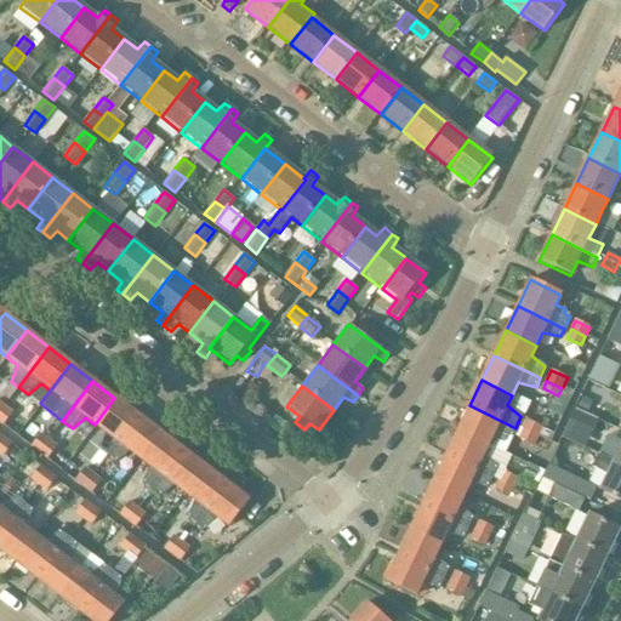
[(114,398),(95,425),(106,433),(100,449),(106,455),(137,415),(114,398)]
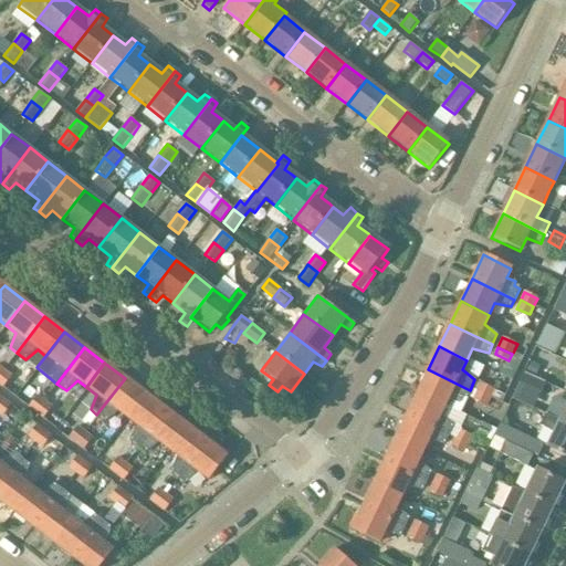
[(13,376),(3,369),(0,373),(0,386),(2,388),(13,376)]
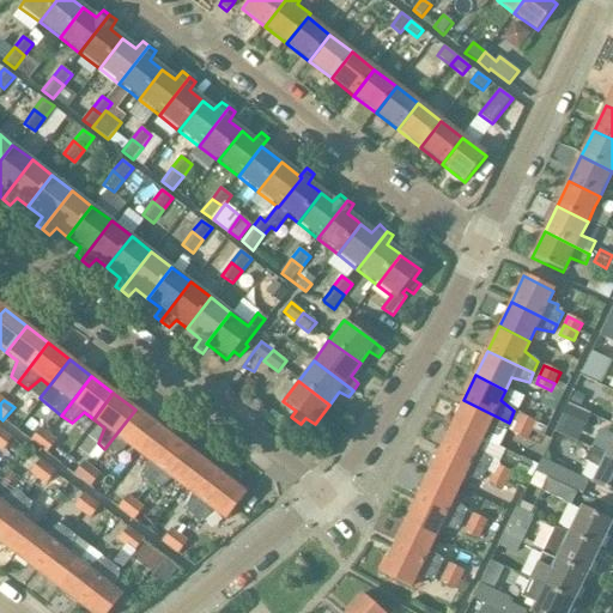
[(481,439),(499,448),(509,423),(463,400),(451,424),(481,439)]
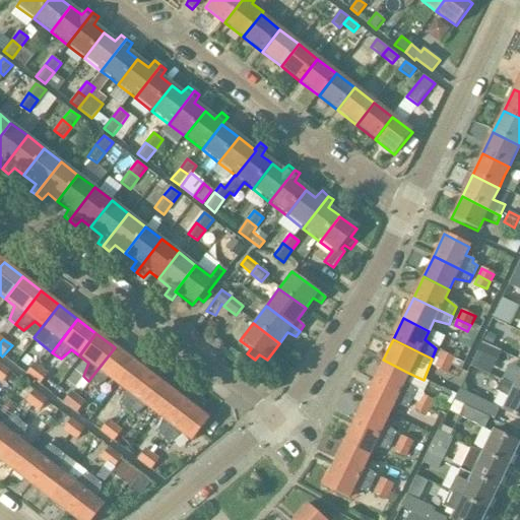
[(472,360),(493,371),(497,362),(498,363),(503,351),(480,340),(475,351),(472,360)]
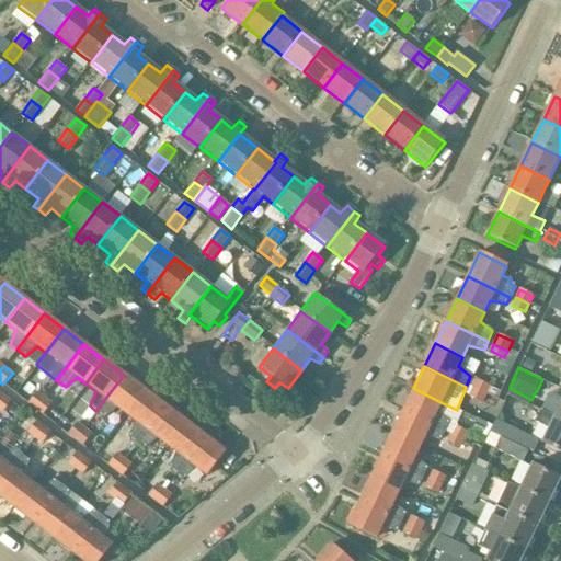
[(124,375),(95,411),(105,418),(117,408),(125,414),(144,390),(124,375)]
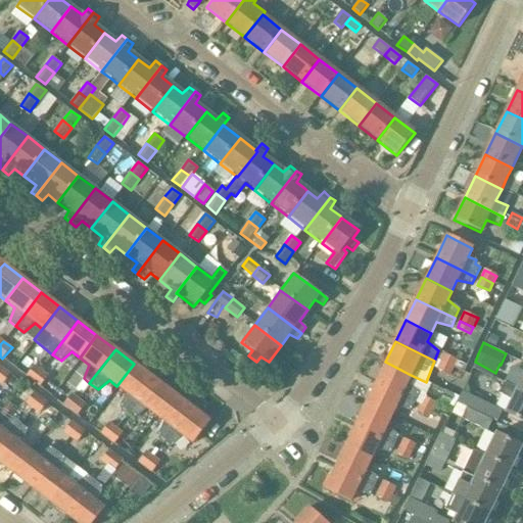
[(443,353),(439,363),(453,369),(458,360),(443,353)]
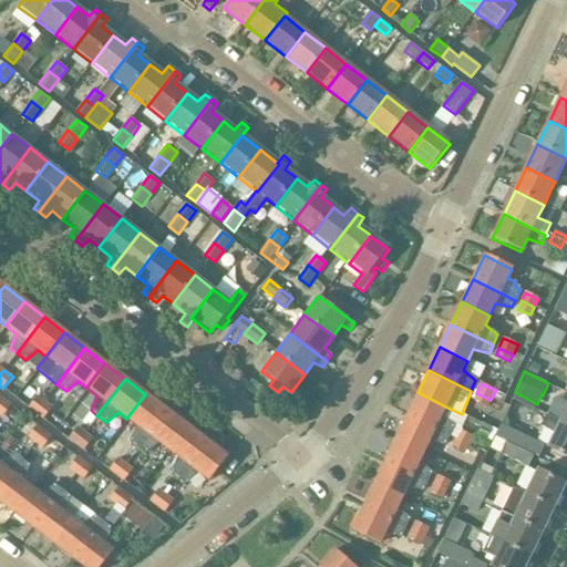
[(418,392),(406,415),(450,436),(454,426),(440,418),(445,406),(418,392)]
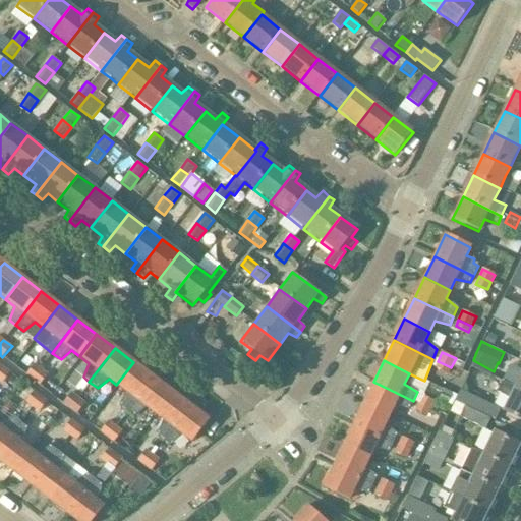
[(435,368),(448,374),(451,367),(438,361),(435,368)]
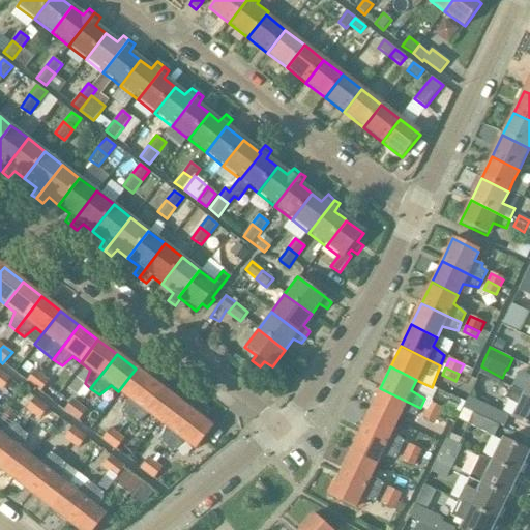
[(136,369),(118,391),(128,399),(123,413),(128,417),(154,382),(136,369)]
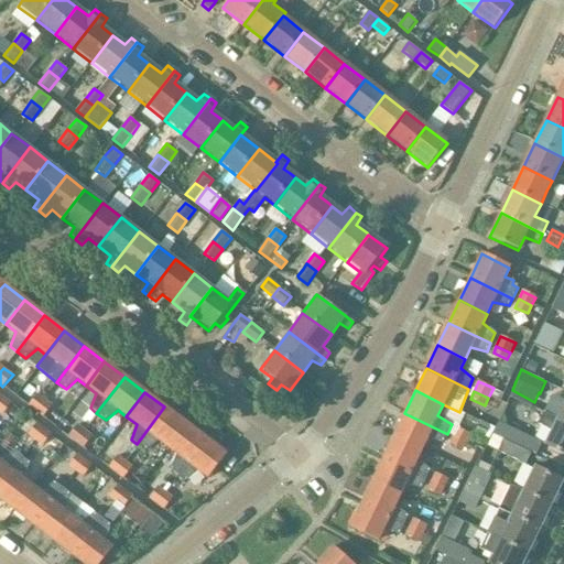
[(38,393),(28,407),(34,411),(44,399),(38,393)]
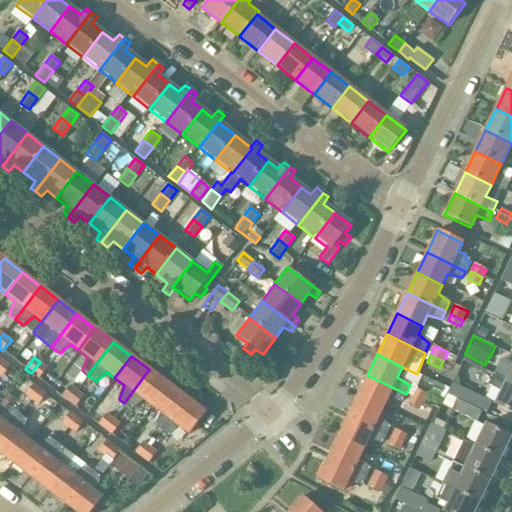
[(0,375),(2,377),(11,366),(4,360),(0,364),(0,375)]
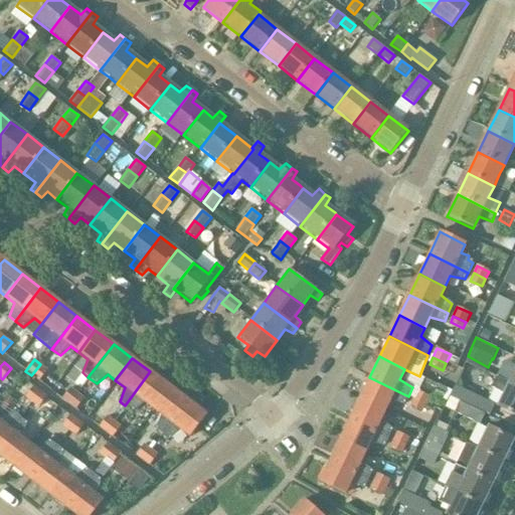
[(497,378),(514,386),(514,367),(514,368),(503,363),(497,378)]
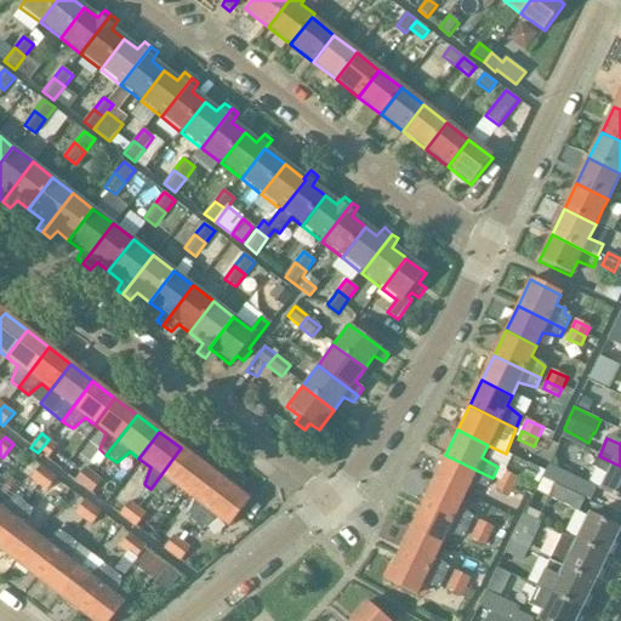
[(58,446),(49,439),(38,453),(47,460),(58,446)]
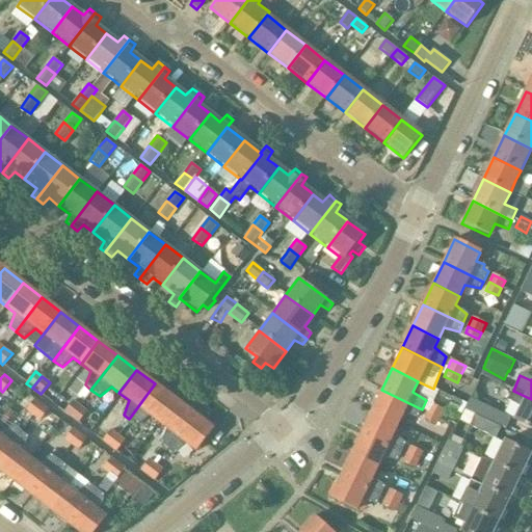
[(155,383),(129,419),(138,425),(150,416),(156,421),(174,398),(155,383)]
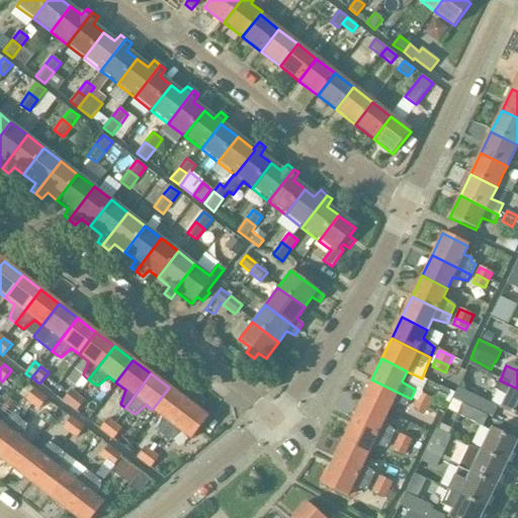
[(361,400),(386,413),(392,403),(407,407),(411,399),(371,379),(361,400)]
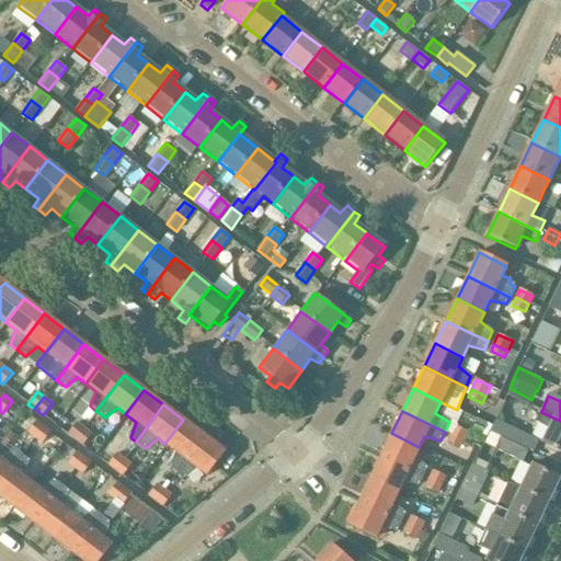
[(540,443),(560,453),(560,421),(541,412),(536,423),(548,428),(540,443)]
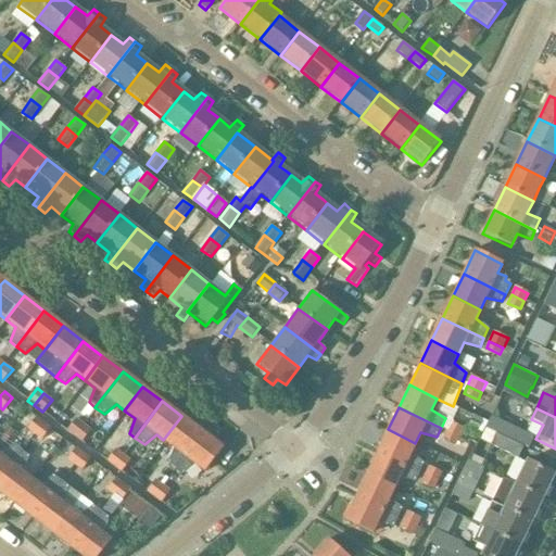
[(477,430),(482,419),(474,415),(469,426),(477,430)]
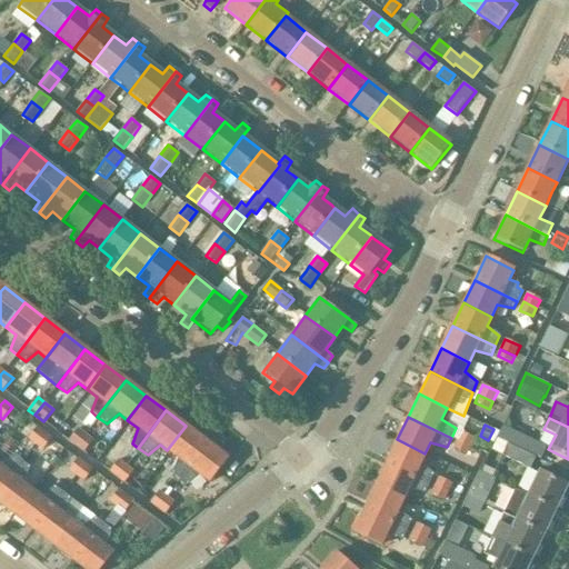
[(186,426),(167,450),(178,459),(172,475),(178,479),(206,441),(186,426)]
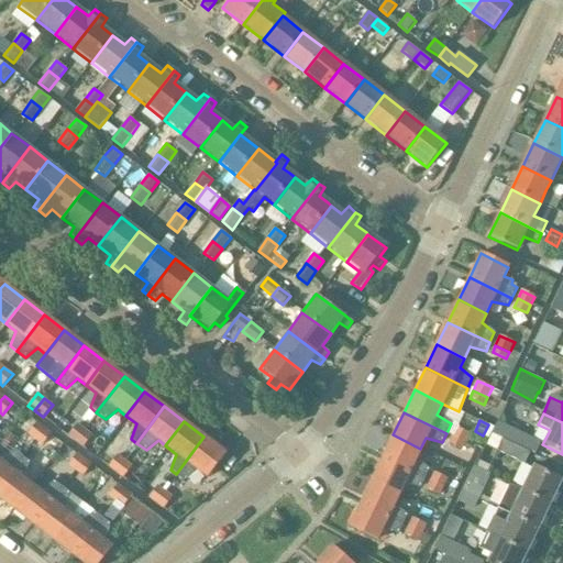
[(497,421),(492,433),(518,445),(531,452),(536,454),(542,442),(497,421)]
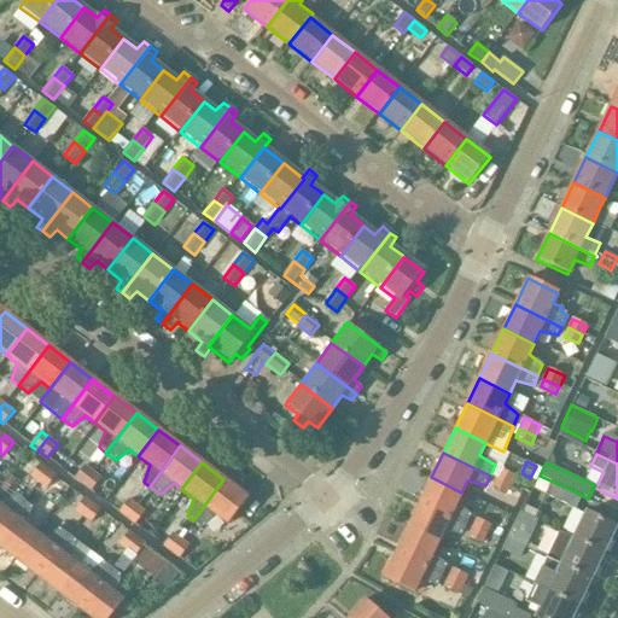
[(41,464),(30,477),(38,482),(48,468),(41,464)]
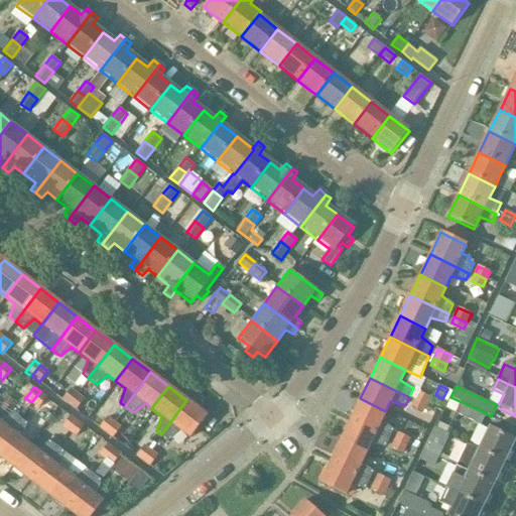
[(62,400),(68,404),(77,392),(71,388),(62,400)]
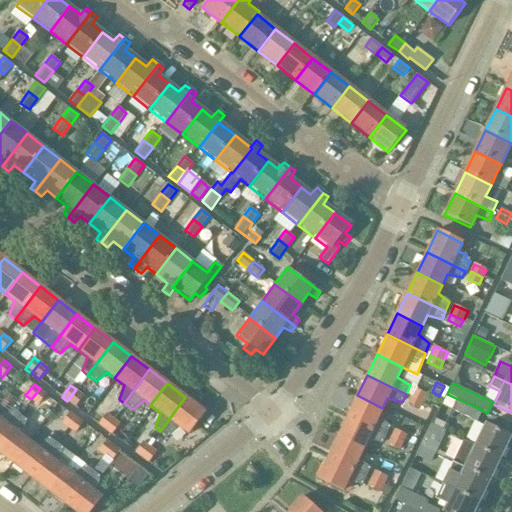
[(39,405),(47,394),(40,388),(31,399),(39,405)]
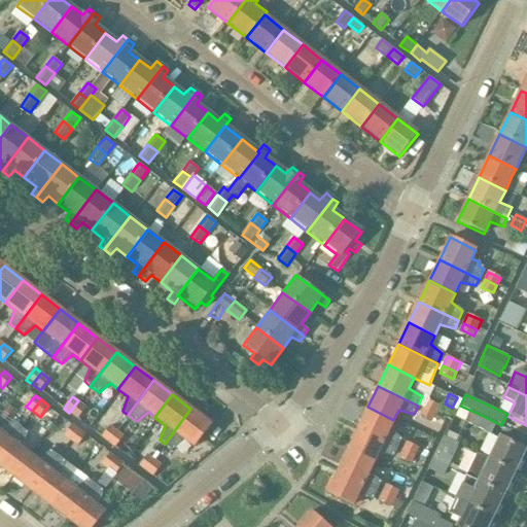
[(423,408),(436,414),(436,413),(441,406),(427,399),(423,408)]
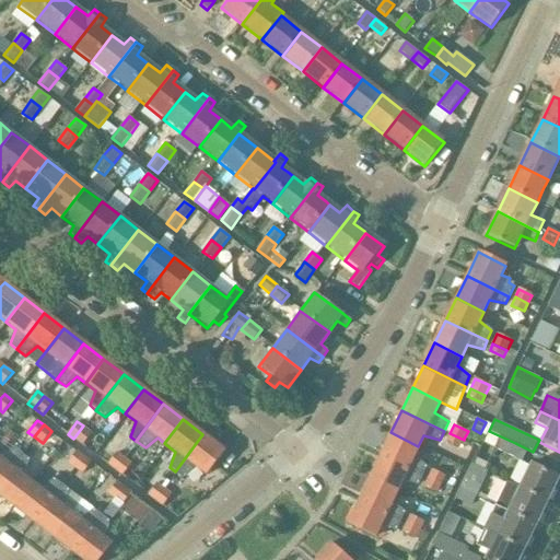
[(82,445),(93,433),(83,426),(73,439),(82,445)]
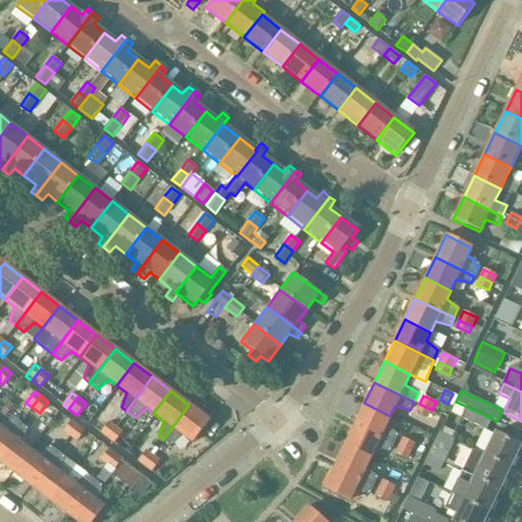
[(456,402),(451,414),(486,430),(492,419),(480,413),(456,402)]
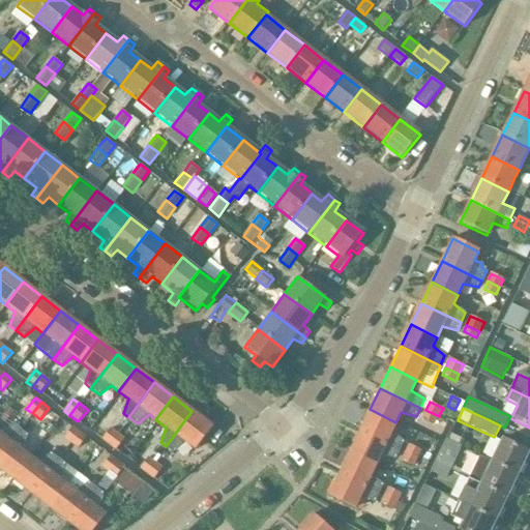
[(400,450),(404,441),(391,432),(395,422),(370,409),(359,431),(400,450)]
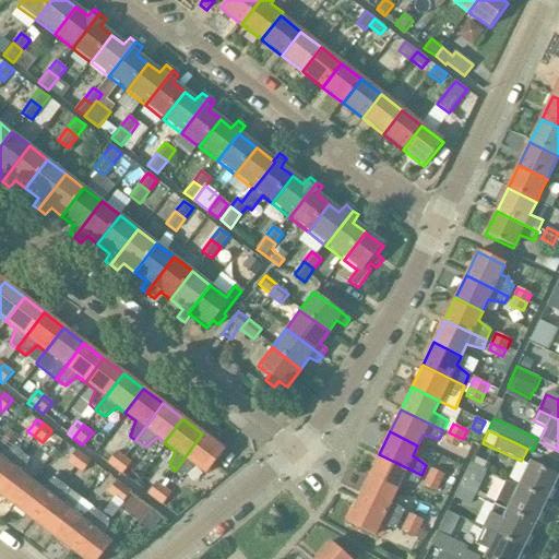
[(449,432),(444,440),(459,447),(463,439),(449,432)]
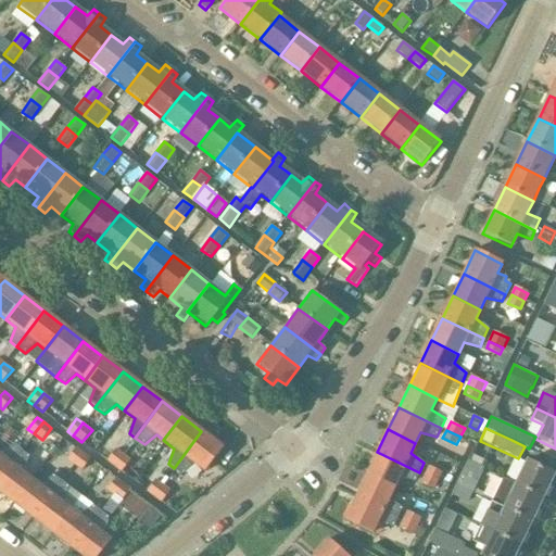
[(201,431),(174,468),(185,476),(197,466),(203,471),(222,447),(201,431)]
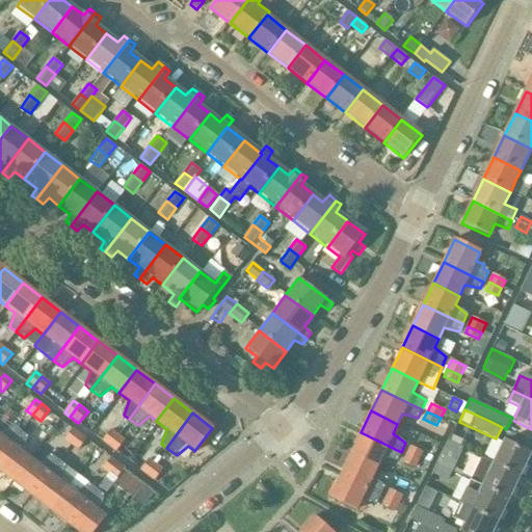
[(0,457),(21,431),(14,425),(8,431),(3,428),(0,431),(0,457)]
